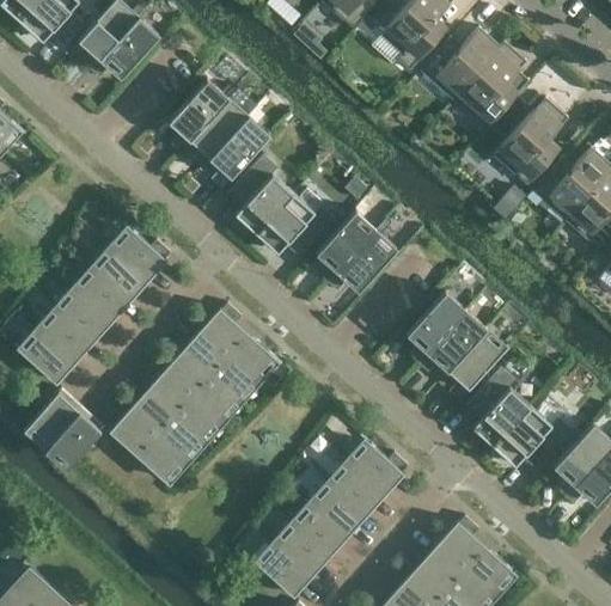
[(13,13),(24,23),(44,0),(7,0),(10,1),(4,10),(11,16),(13,13)]
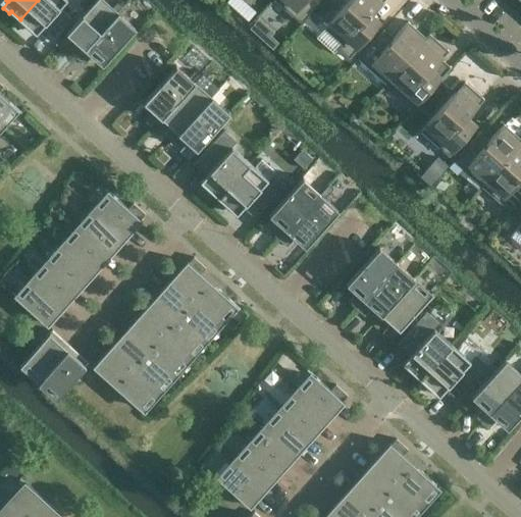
[(63,0),(38,0),(20,19),(30,29),(28,31),(35,37),(40,30),(55,43),(72,23),(60,13),(68,3),(63,0)]
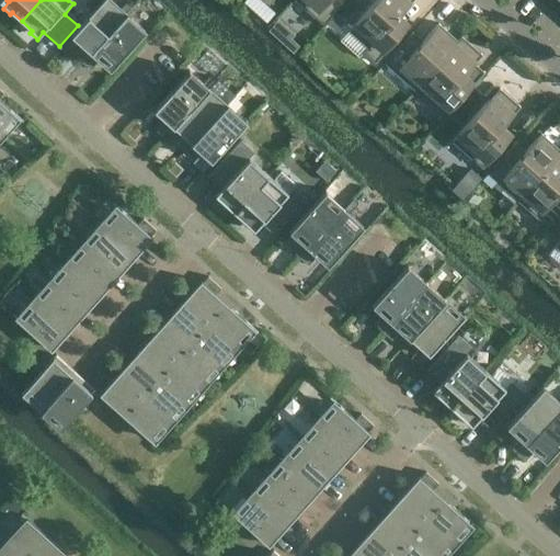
[(75,59),(82,67),(127,18),(109,2),(110,1),(109,0),(107,0),(77,35),(87,45),(75,59)]
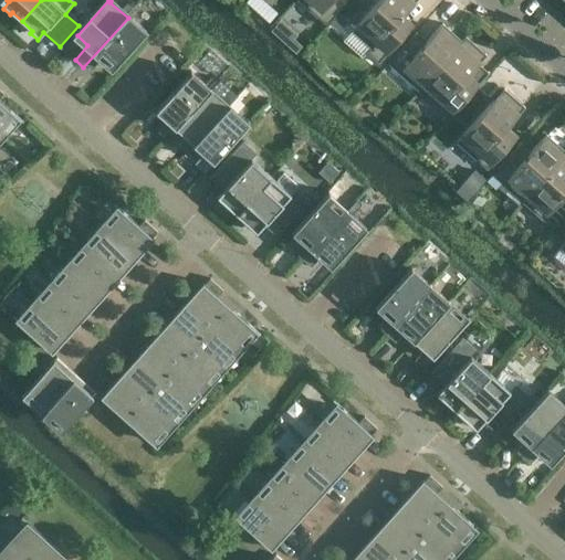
[(301,0),(299,2),(317,19),(316,20),(327,31),(349,7),(341,0),(301,0)]
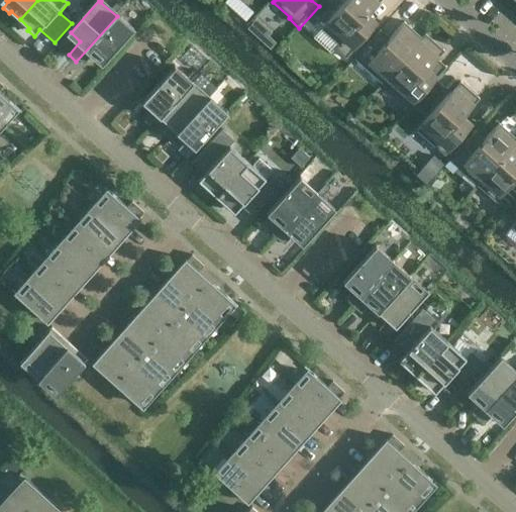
[(335,53),(346,63),(370,35),(360,28),(385,1),(384,0),(382,0),(382,1),(381,0),(351,0),(322,33),(324,34),(325,32),(340,46),(335,53)]
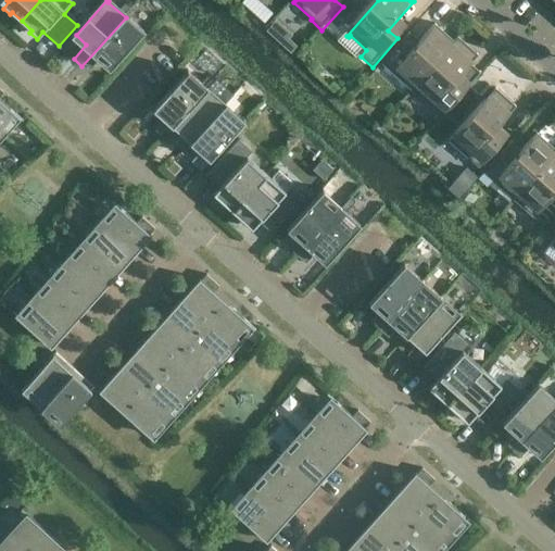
[(126,17),(82,66),(90,74),(103,60),(114,70),(144,35),(126,17)]
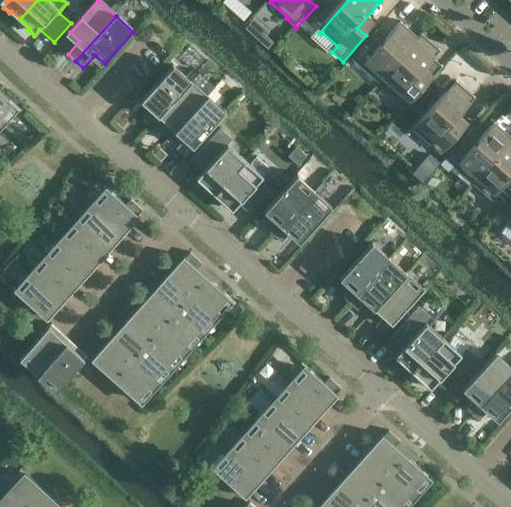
[(314,35),(322,27),(309,16),(302,23),(314,35)]
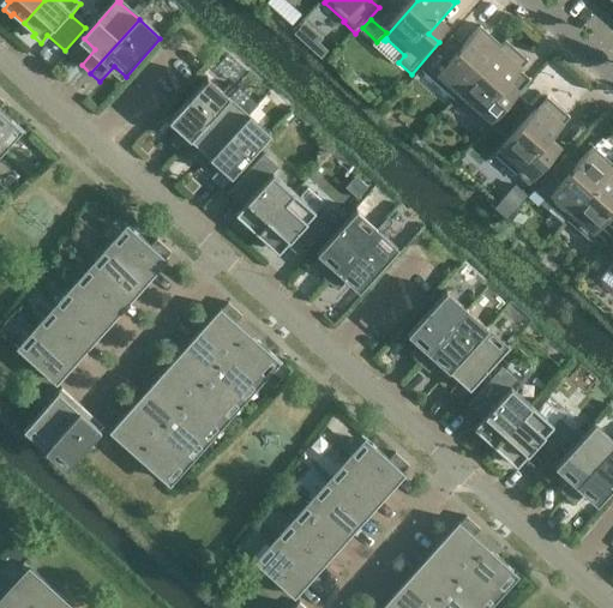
[(455,102),(456,103),(508,46),(506,44),(500,52),(481,34),(482,32),(481,30),(456,58),(445,48),(422,74),(436,85),(437,84),(456,101),(455,102)]
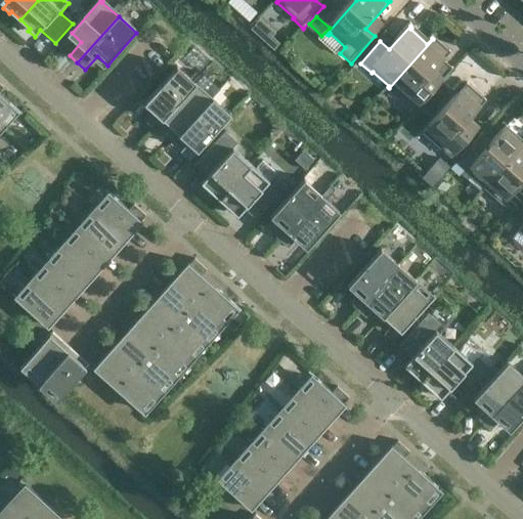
[(433,39),(389,88),(389,89),(391,88),(406,102),(405,103),(417,114),(436,91),(427,83),(451,55),(449,54),(448,55),(432,41),(434,40),(433,39)]
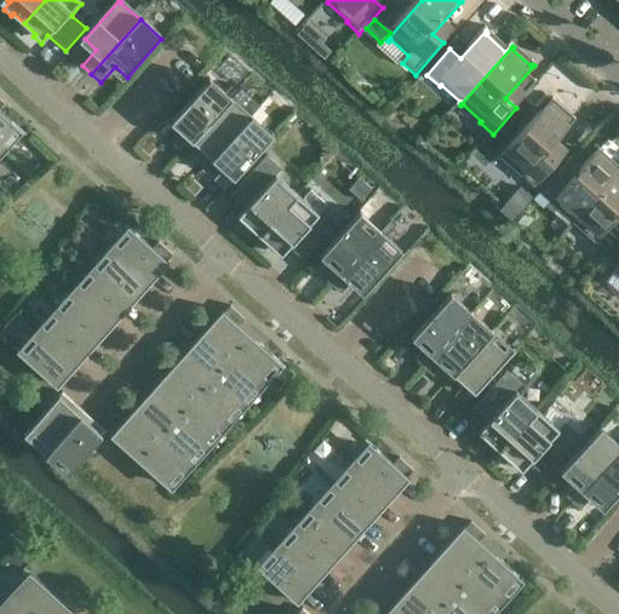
[(188,132),(173,148),(183,156),(231,102),(210,82),(176,121),(188,132)]
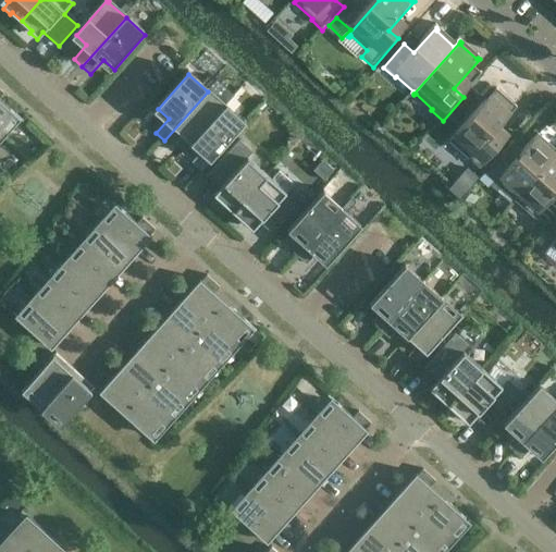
[(208,92),(164,140),(173,148),(185,134),(195,143),(226,108),(208,92)]
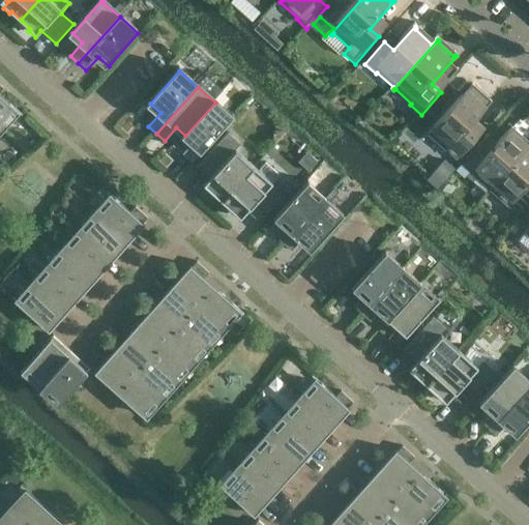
[(0,126),(15,111),(0,97),(0,95),(4,92),(0,88),(0,126)]
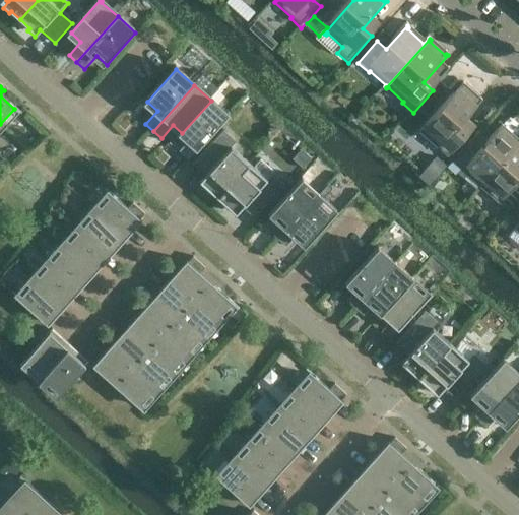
[(438,150),(448,161),(467,138),(459,130),(483,103),(481,102),(480,103),(464,88),(465,87),(464,86),(420,135),(422,136),(423,135),(439,149),(438,150)]
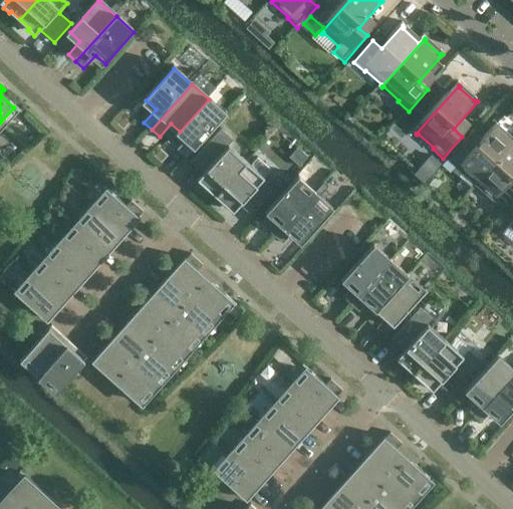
[(209,99),(180,132),(190,141),(178,153),(186,161),(222,120),(206,105),(210,100),(209,99)]
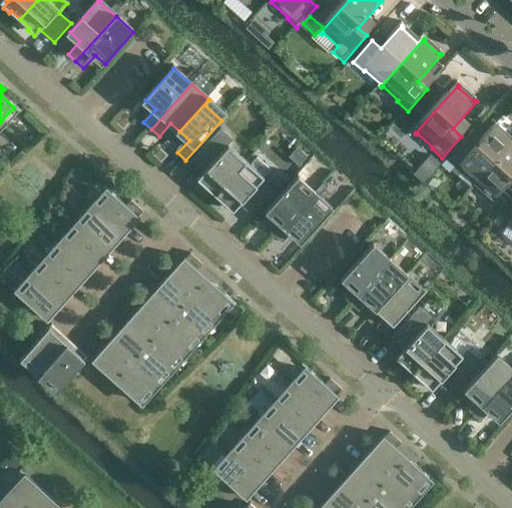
[(475,184),(473,186),(474,186),(511,144),(511,142),(496,129),(497,127),(496,126),(475,149),(466,140),(447,162),(458,171),(459,170),(475,184)]
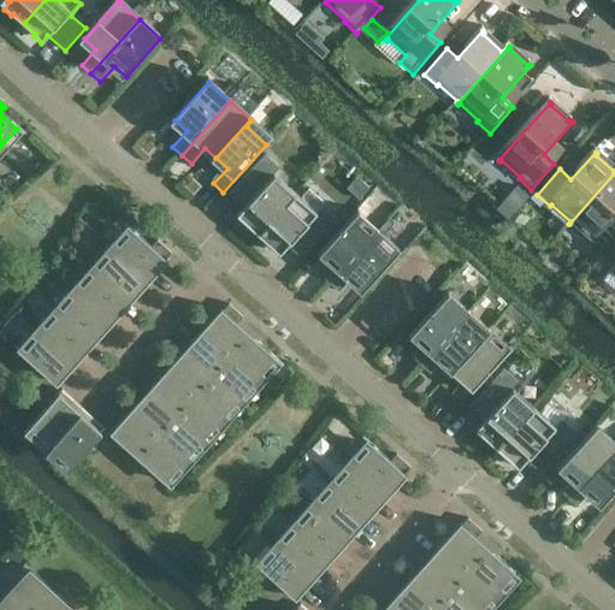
[(266,159),(230,197),(248,213),(241,221),(248,229),(250,226),(261,236),(296,197),(275,178),(281,172),(266,159)]
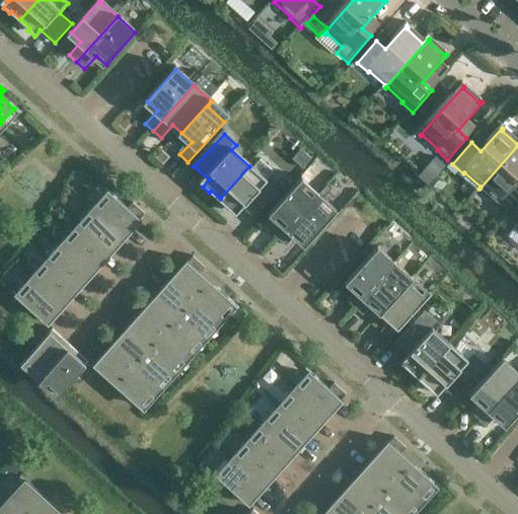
[(517,146),(479,189),(481,190),(482,189),(498,203),(497,204),(508,214),(517,202),(517,146)]
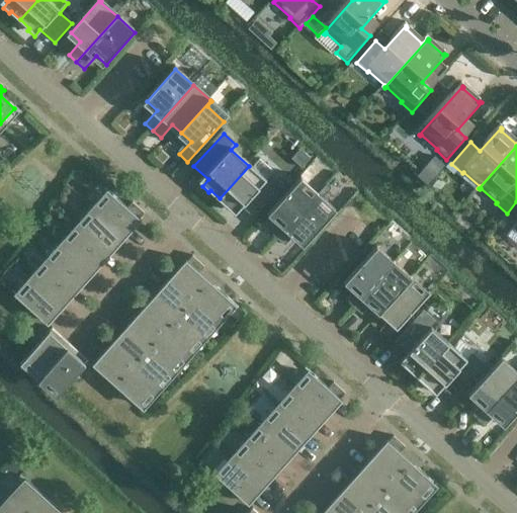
[(429,183),(445,166),(436,159),(421,176),(429,183)]
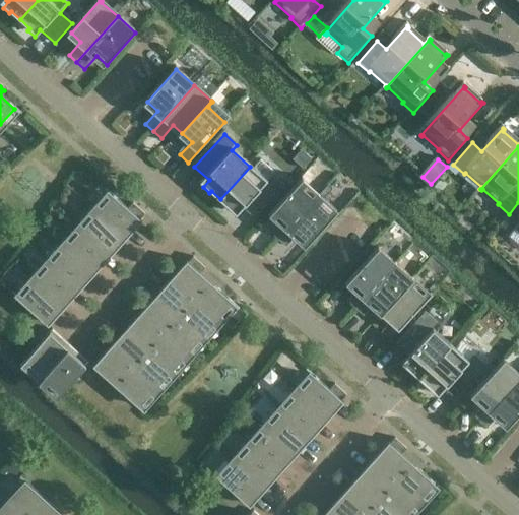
[(250,167),(220,199),(230,207),(228,209),(235,215),(240,208),(255,221),(285,189),(272,178),(268,183),(250,167)]
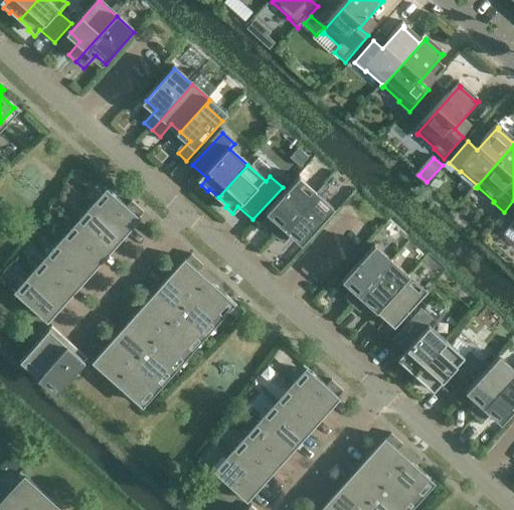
[(299,179),(270,211),(280,220),(268,233),(276,240),(316,195),(299,179)]
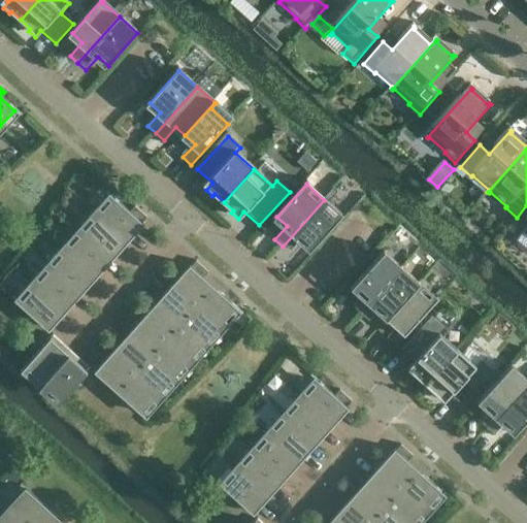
[(324,200),(283,247),(291,254),(302,240),(313,250),(342,217),(324,200)]
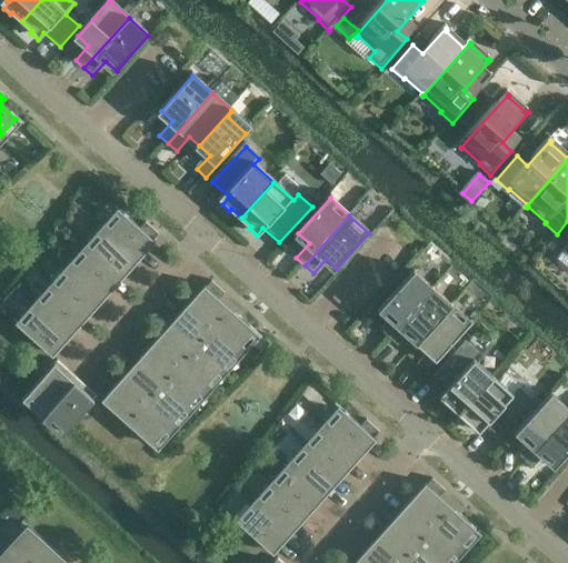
[(125,217),(123,218),(107,237),(130,258),(135,252),(141,258),(159,237),(146,225),(141,231),(125,217)]
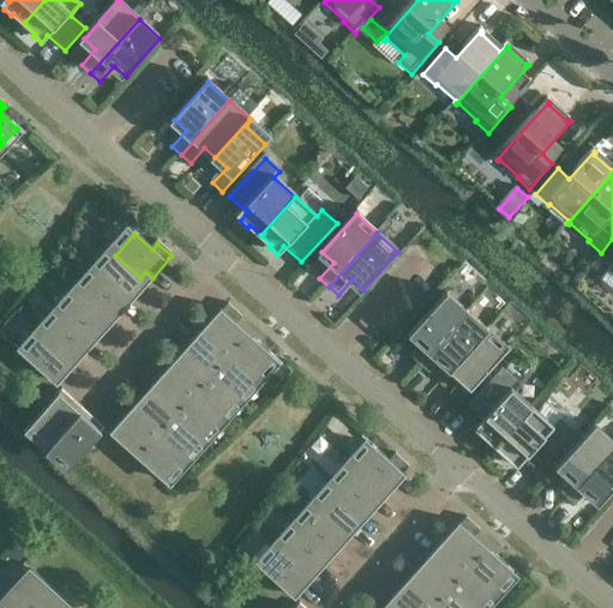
[(136,283),(140,278),(115,256),(97,276),(128,304),(142,289),(136,283)]
